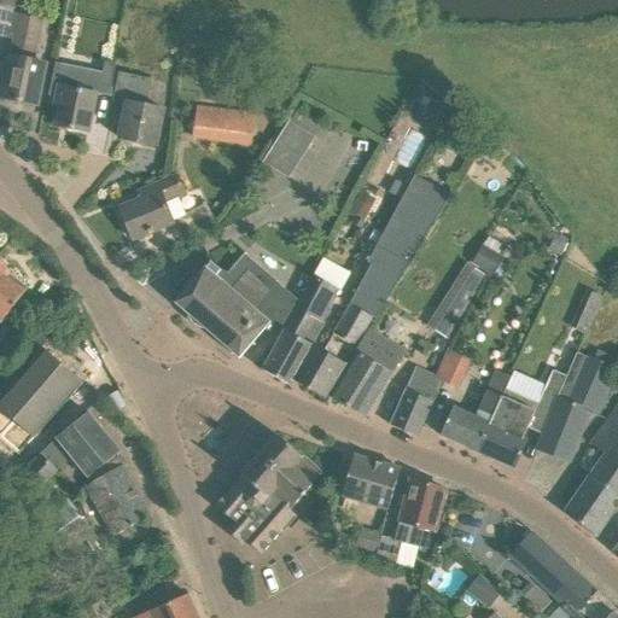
[(0,36),(15,40),(11,57),(10,62),(7,60),(4,79),(6,79),(3,98),(6,99),(5,103),(17,105),(18,101),(36,105),(46,63),(34,60),(38,42),(38,41),(42,19),(15,13),(16,0),(1,0),(1,5),(1,6),(0,5),(0,36)]
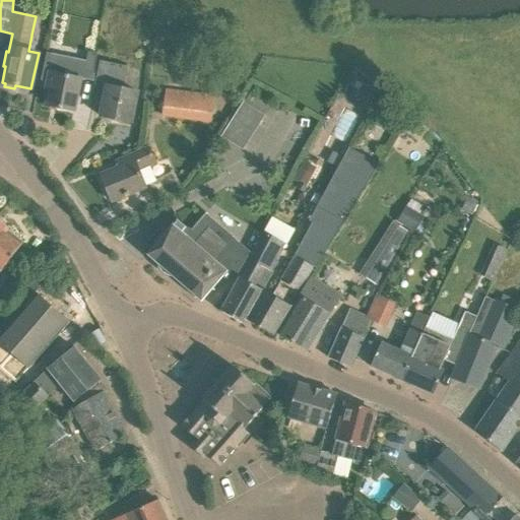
[(103,35),(84,30),(78,57),(98,61),(103,35)]
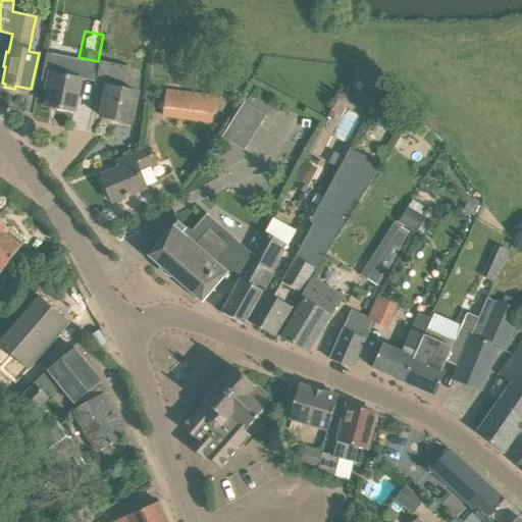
[(69,51),(57,49),(49,89),(51,90),(48,106),(74,111),(82,80),(64,75),(69,51)]
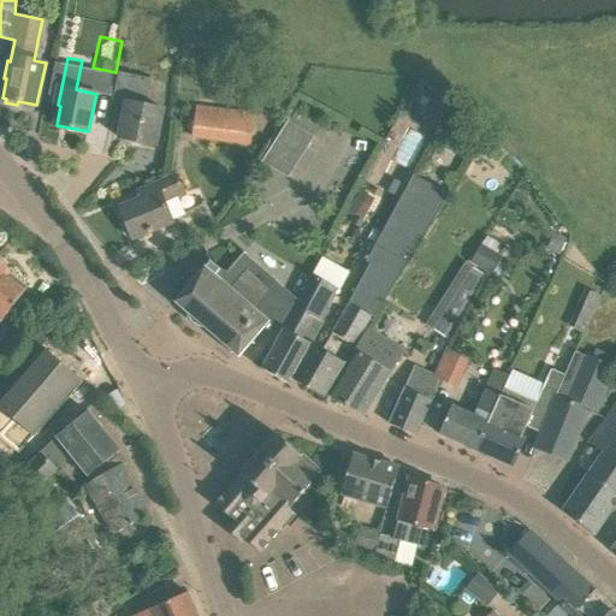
[(153,78),(119,72),(113,100),(126,104),(119,138),(157,146),(164,110),(147,106),(153,78)]
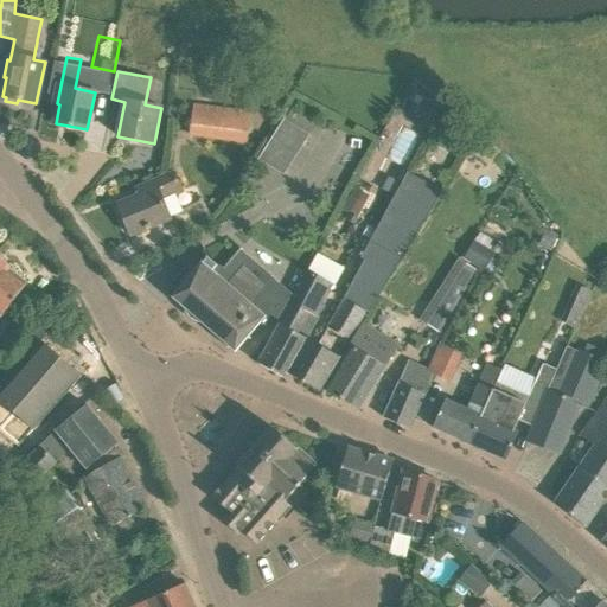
[(251,112),(195,104),(190,134),(248,141),(251,112)]
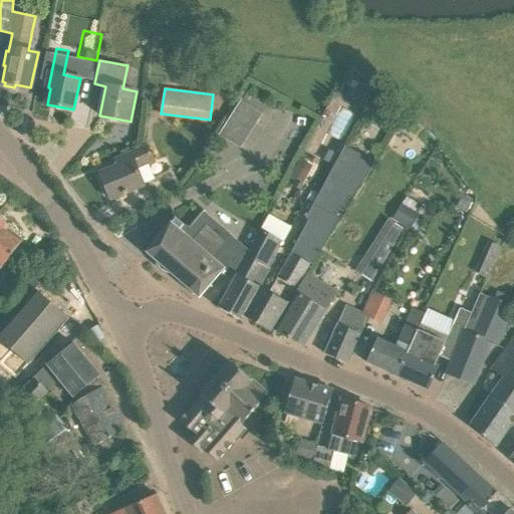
[(263,117),(242,103),(221,137),(243,150),(263,117)]
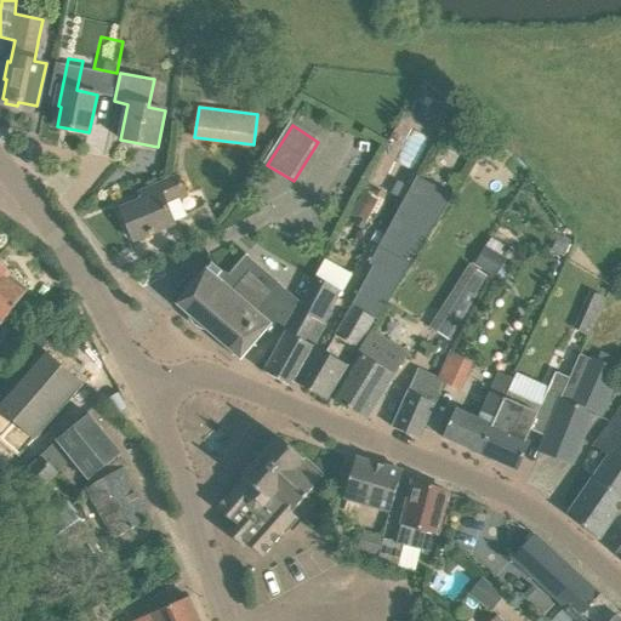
[(454,198),(417,177),(369,265),(376,268),(325,353),(318,349),(297,385),(328,400),(330,397),(347,370),(349,366),(347,364),(374,318),(377,322),(454,198)]
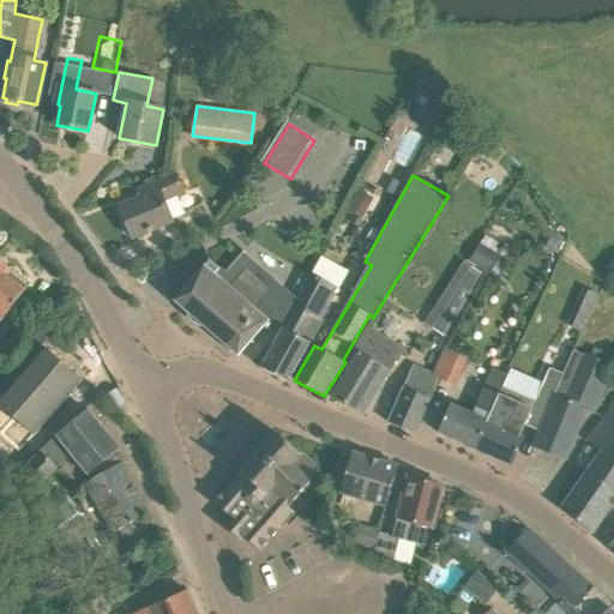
[(163,202),(184,193),(178,176),(139,193),(142,199),(121,209),(126,222),(122,223),(127,234),(131,233),(132,236),(172,220),(163,202)]
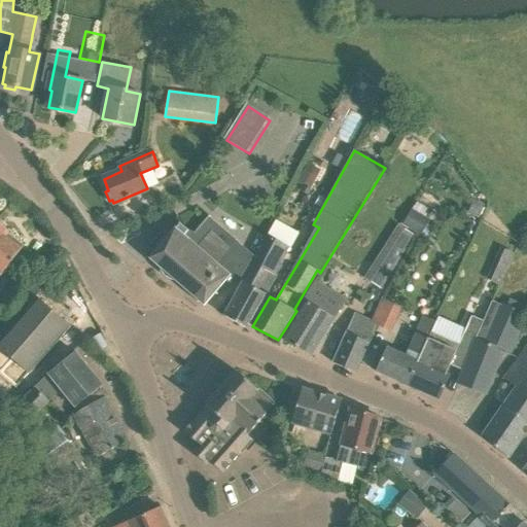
[(412,209),(402,224),(421,236),(430,220),(412,209)]
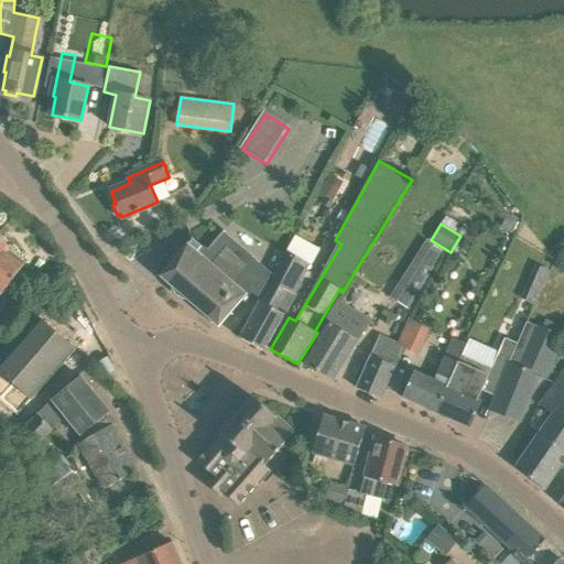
[(202,247),(193,239),(188,243),(160,277),(170,285),(171,288),(172,289),(173,291),(174,293),(177,296),(179,297),(183,300),(187,301),(190,302),(219,327),(235,307),(241,299),(246,302),(257,307),(273,274),(224,231),(202,256),(197,252),(202,247)]
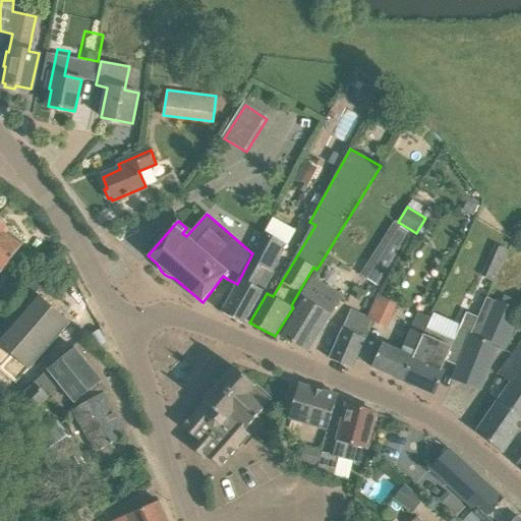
[(23,243),(9,231),(11,227),(0,218),(0,271),(0,272),(23,243)]
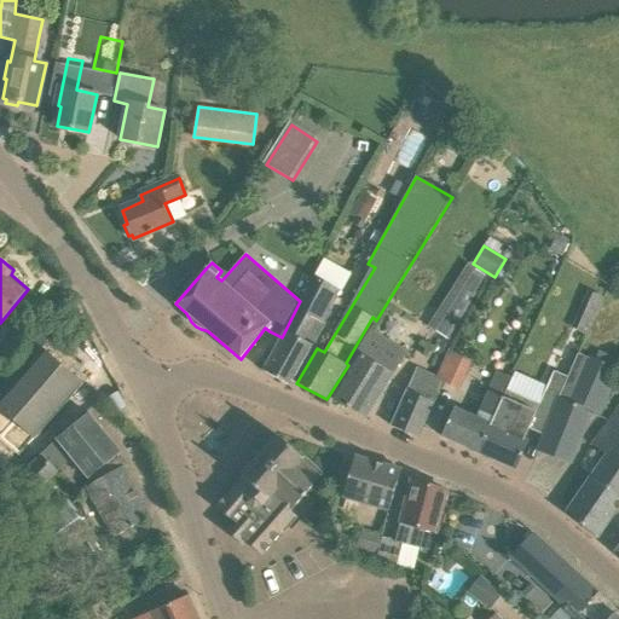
[(296,383),(317,348),(313,346),(327,323),(323,322),(340,290),(316,277),(300,301),(282,337),(264,371),(291,386),(294,382),(296,383)]
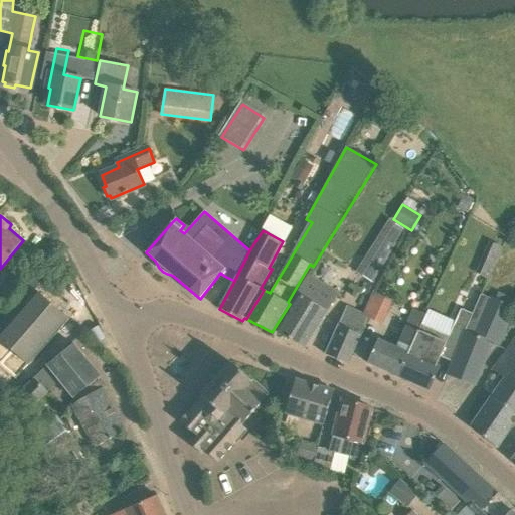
[(374,244),(390,254),(396,243),(380,233),(374,244)]
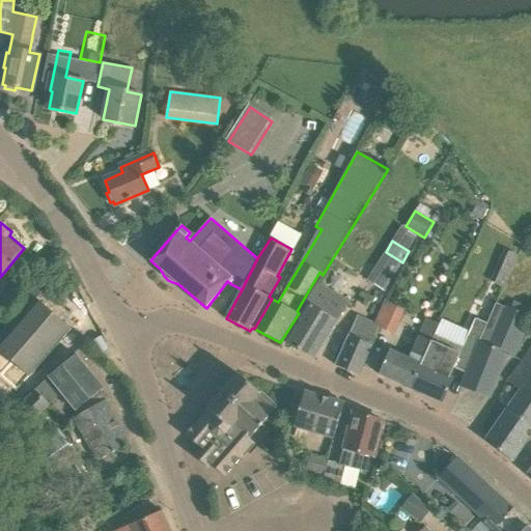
[(506,248),(492,279),(505,286),(520,254),(506,248)]
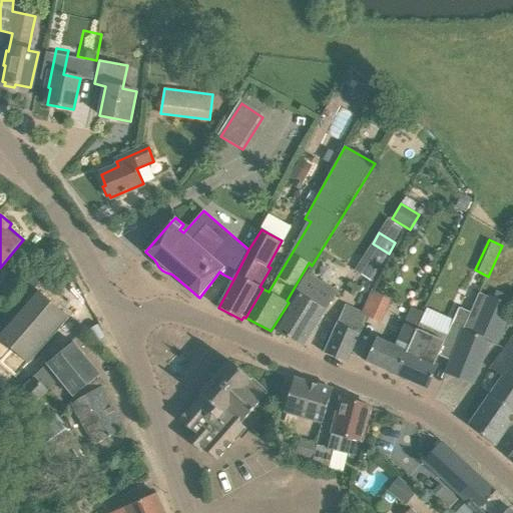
[(289,303),(287,306),(273,328),(304,347),(337,292),(307,274),(289,303)]
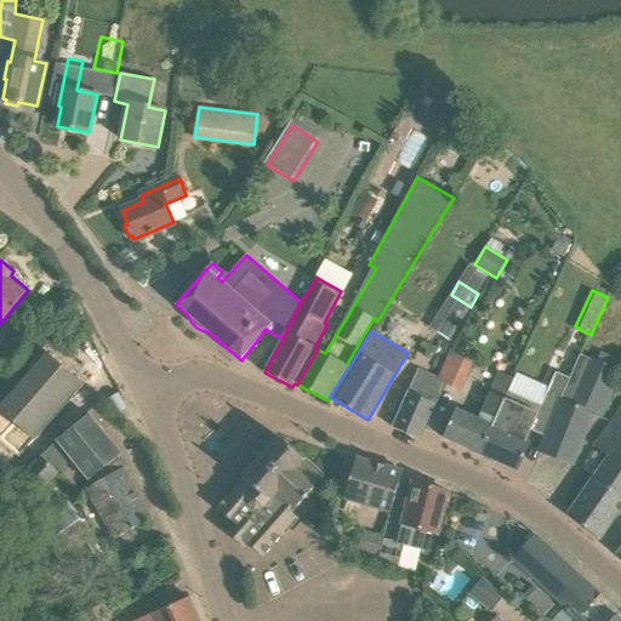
[(84,385),(43,349),(50,342),(40,335),(30,352),(36,357),(10,387),(0,399),(0,409),(17,423),(28,434),(36,440),(84,385)]
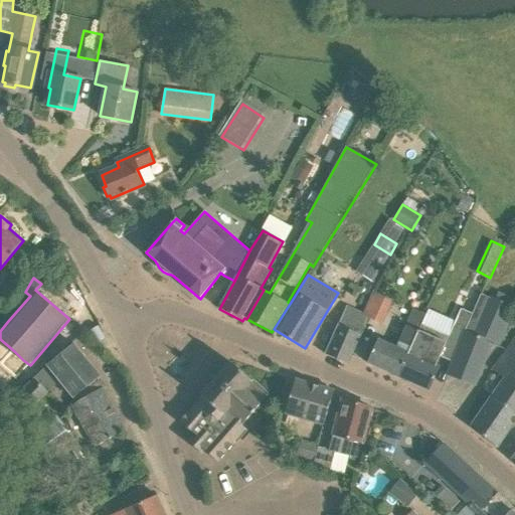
[(364,315),(381,323),(392,300),(375,292),(372,299),(365,313),(364,315)]
